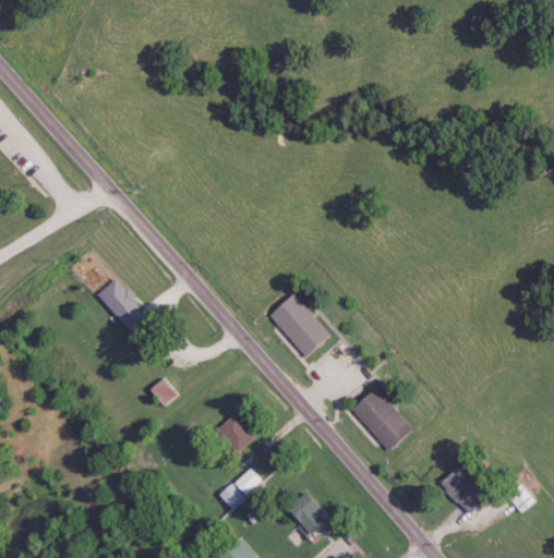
[(96,294),(130,332),(151,315),(117,277),(96,294)]
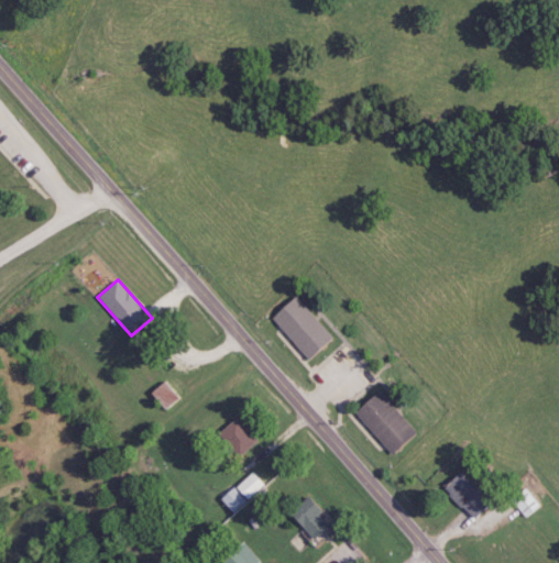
[(333,337),(296,295),(272,318),(309,359),(333,337)]
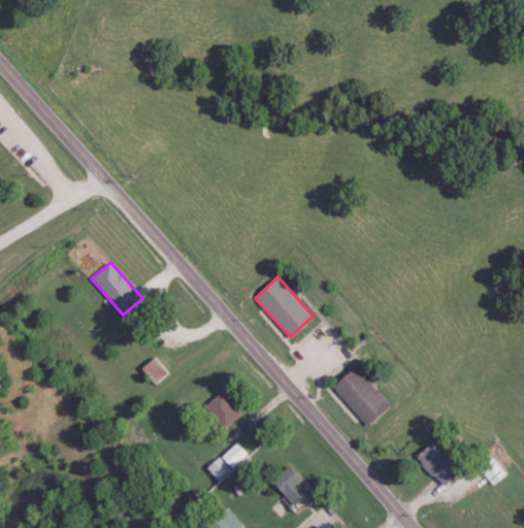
[(154,386),(170,375),(157,357),(141,367),(154,386)]
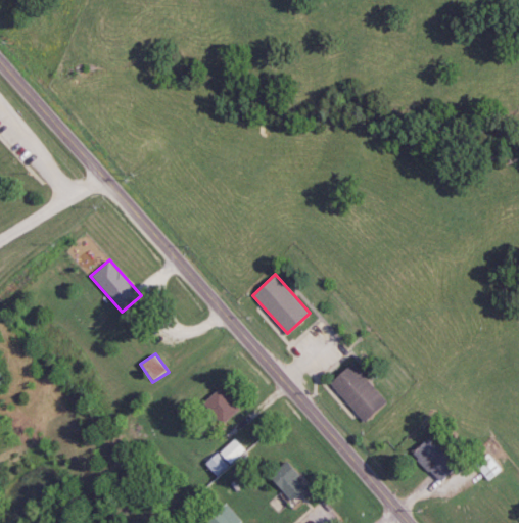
[(328,385),(366,423),(388,400),(350,363),(328,385)]
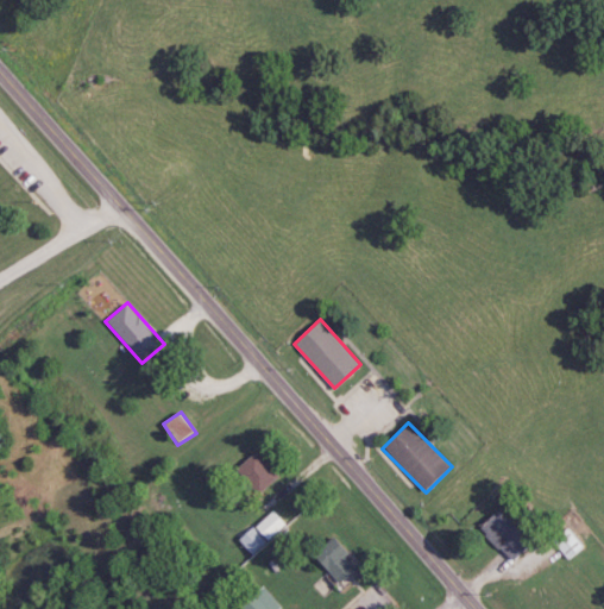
[(277,475),(255,452),(236,471),(258,494),(277,475)]
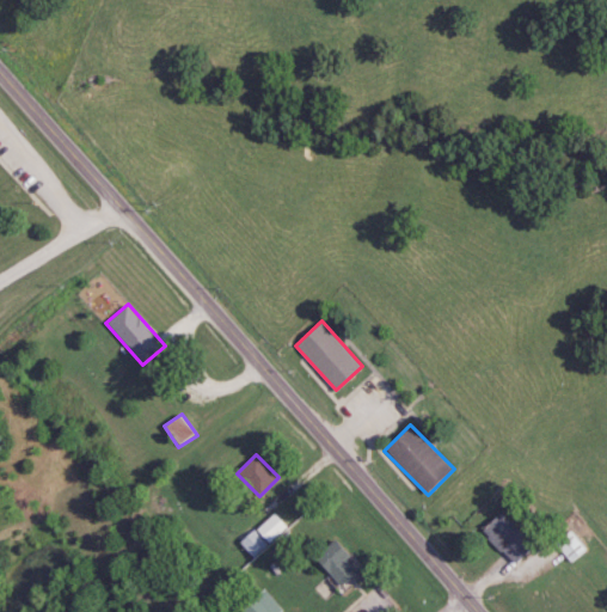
[(512,558),(531,538),(501,510),(482,532),(512,558)]
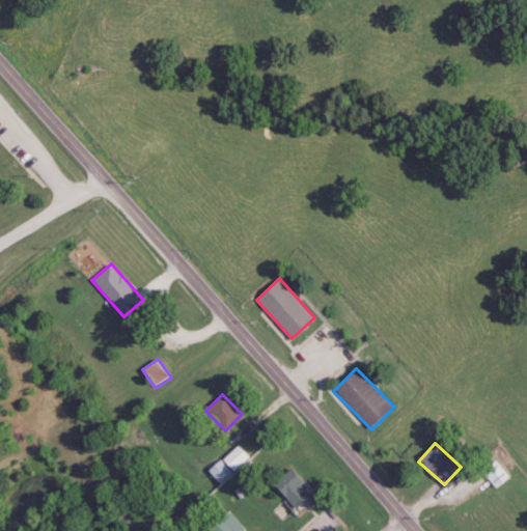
[(251,457),(239,444),(209,471),(221,484),(251,457)]
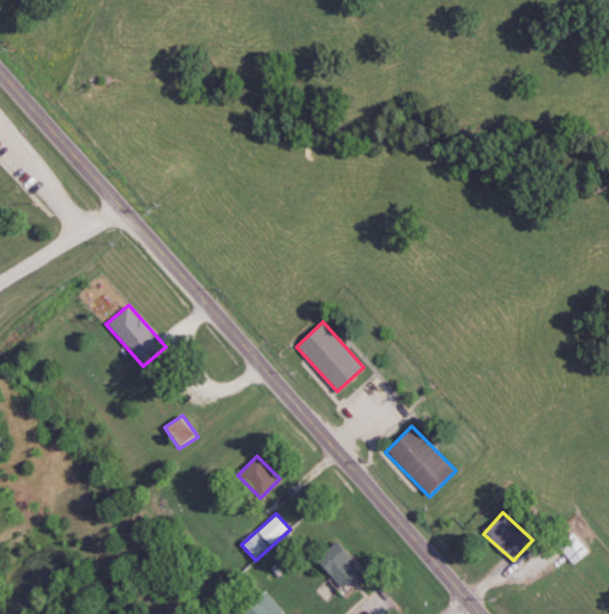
[(591,552),(574,531),(558,545),(574,565),(591,552)]
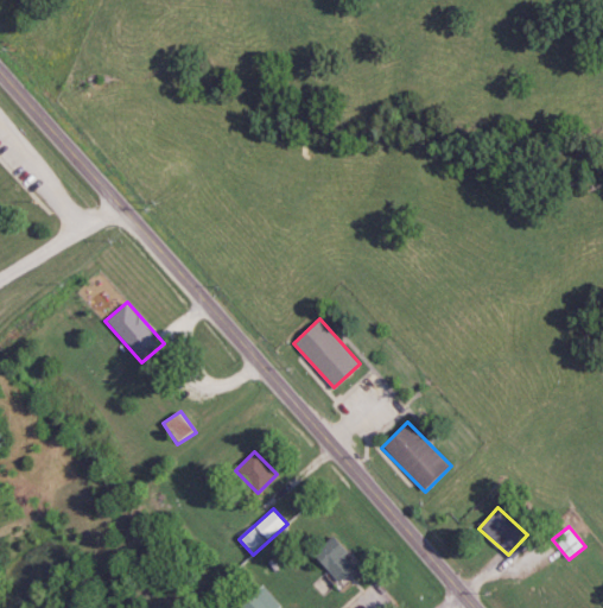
[(357,564),(331,536),(311,555),(338,583),(357,564)]
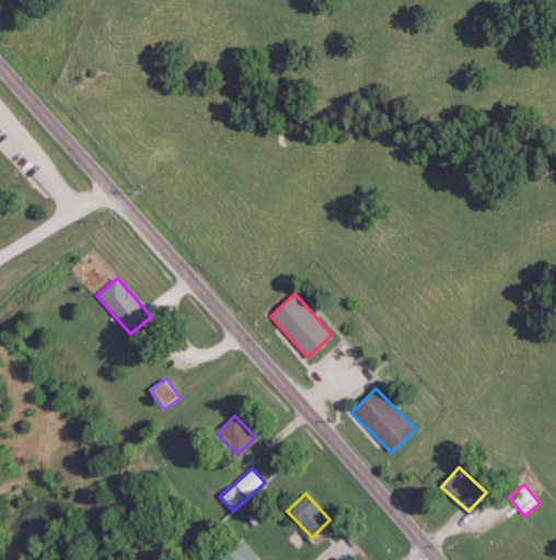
[(218,558),(219,559),(254,559),(258,557),(243,538),(218,558)]
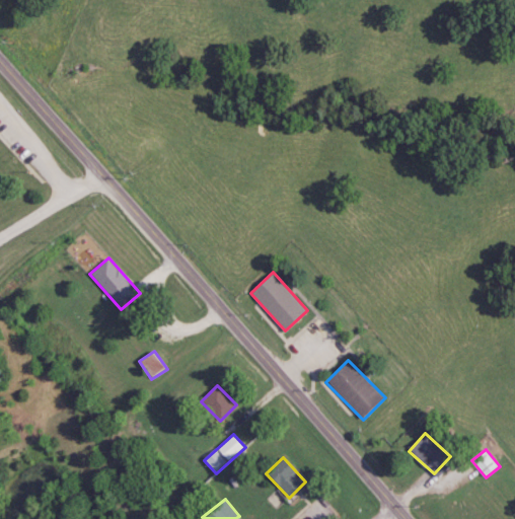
All buildings are outlined.
